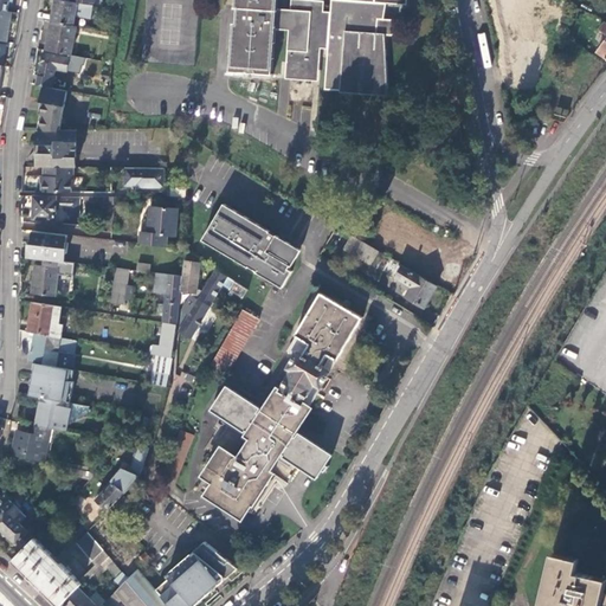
[(65,0),(56,0),(52,21),(73,25),(76,14),(90,17),(92,5),(78,2),(65,0)]
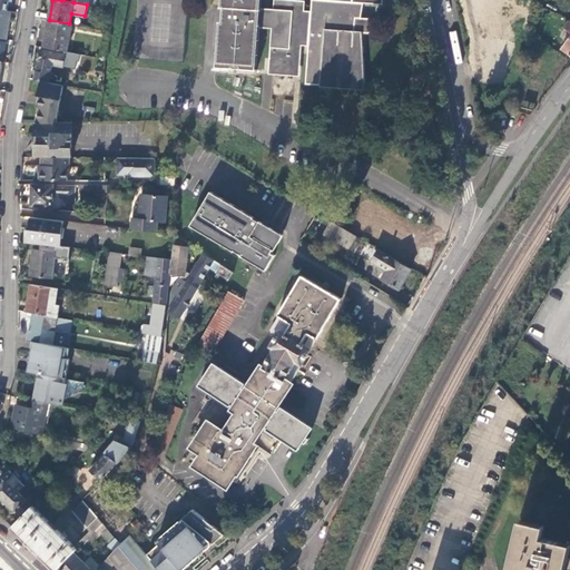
[(259,28),(262,8),(262,0),(220,0),(220,8),(224,8),(223,15),(223,22),(219,22),(216,67),(217,68),(227,68),(256,70),(259,28)]
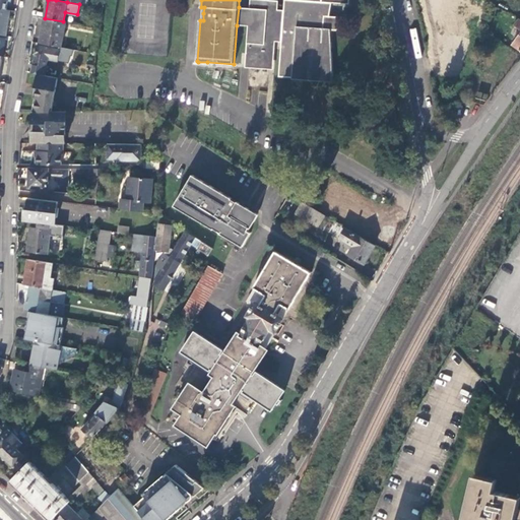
[(283,0),(283,10),(277,10),(250,8),(244,8),(239,7),(237,25),(248,25),(245,61),(245,68),(271,70),(273,70),(275,50),(275,42),(281,42),(280,51),(278,76),(291,77),(291,79),(301,79),(334,82),(333,65),(330,30),(329,15),(331,3),(349,4),(348,0),(283,0)]
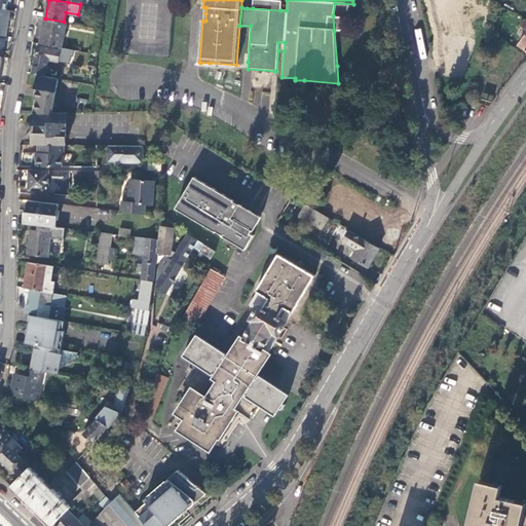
[(268,0),(253,0),(253,8),(280,10),(282,1),(273,0),(268,0)]
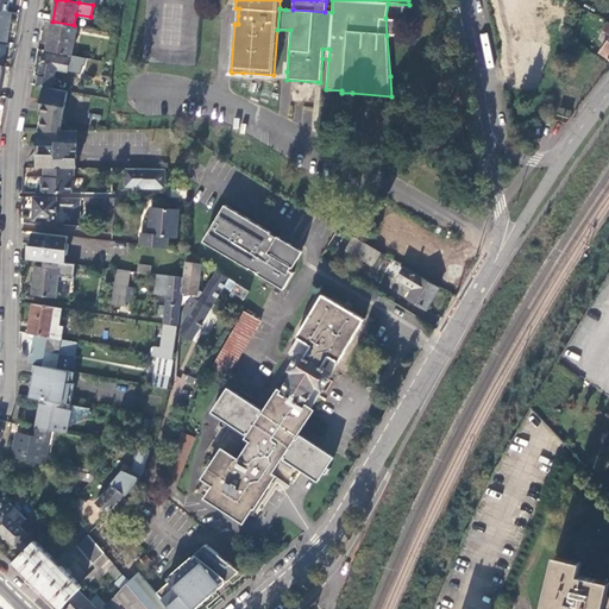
[(0,41),(6,42),(12,12),(7,12),(0,10),(0,41)]
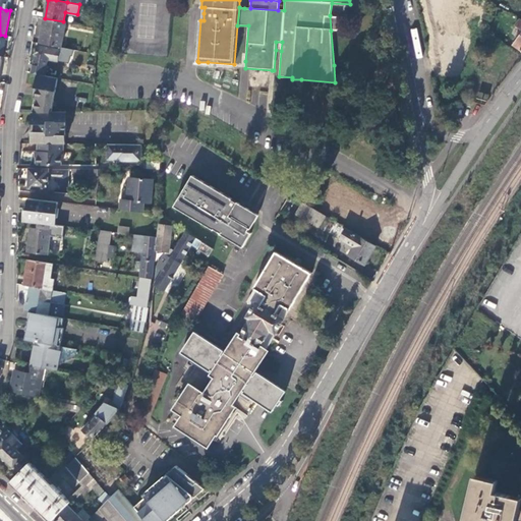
[(330,15),(331,31),(338,31),(340,16),(330,15)]
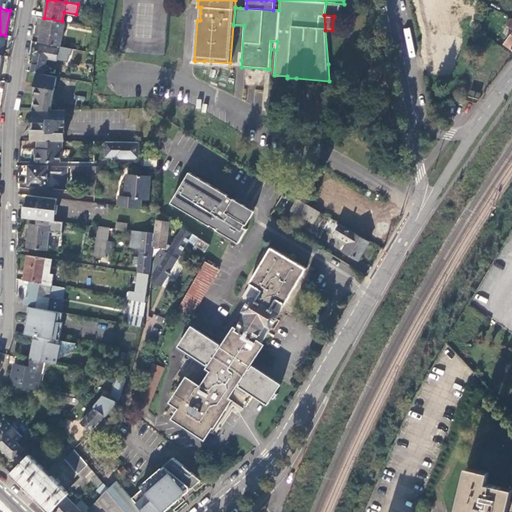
[(60,46),(65,22),(62,21),(44,18),(39,42),(58,46),(60,46)]
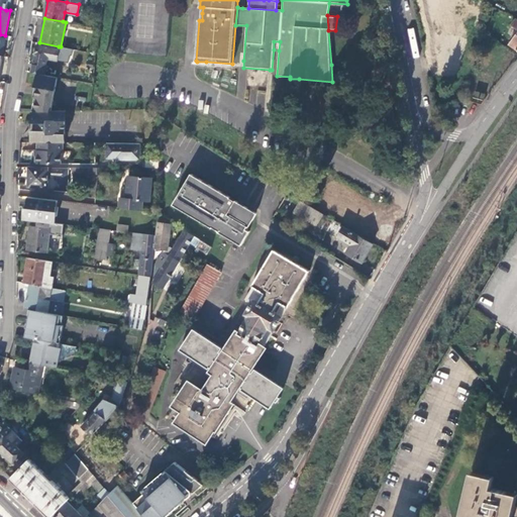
[(57,60),(59,49),(36,45),(31,73),(37,74),(42,75),(45,59),(57,61),(57,60)]
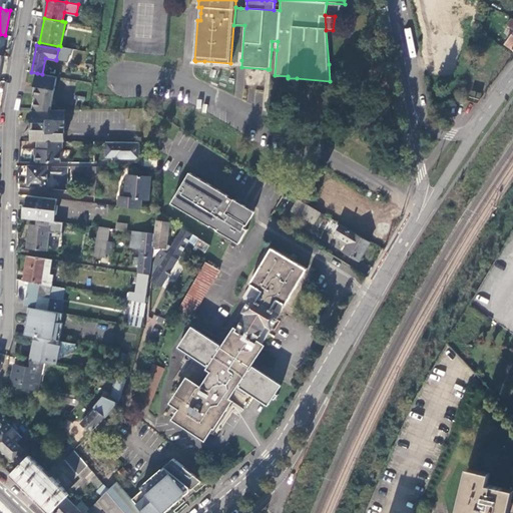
[(65,58),(67,47),(60,46),(58,46),(58,49),(56,59),(62,60),(65,58)]
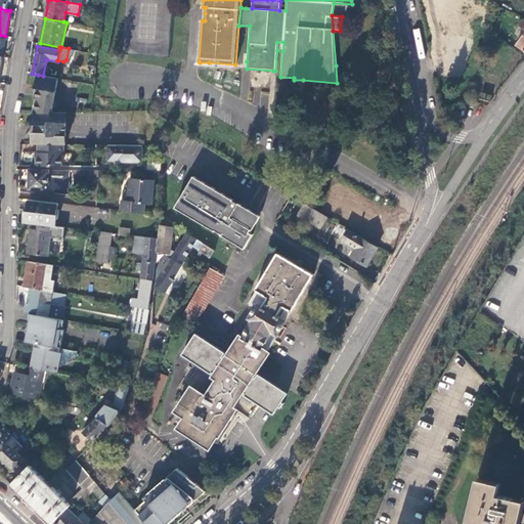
[(53,112),(59,79),(43,76),(38,75),(36,88),(38,88),(36,98),(38,99),(35,113),(53,112)]
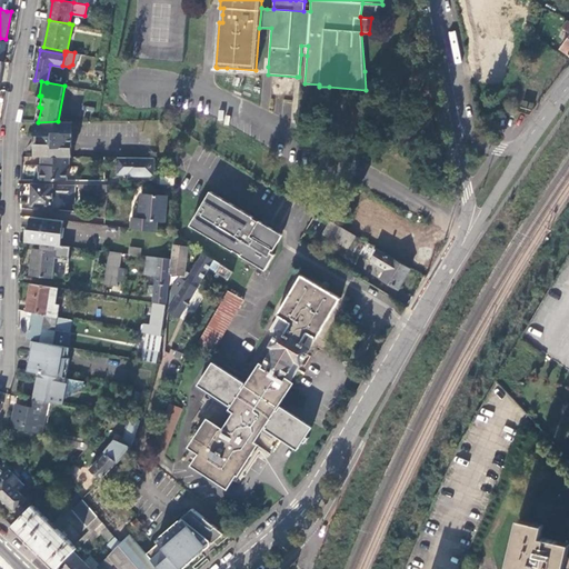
[(72,157),(72,121),(58,121),(38,122),(37,122),(36,156),(41,157),(45,157),(70,157),(72,157)]
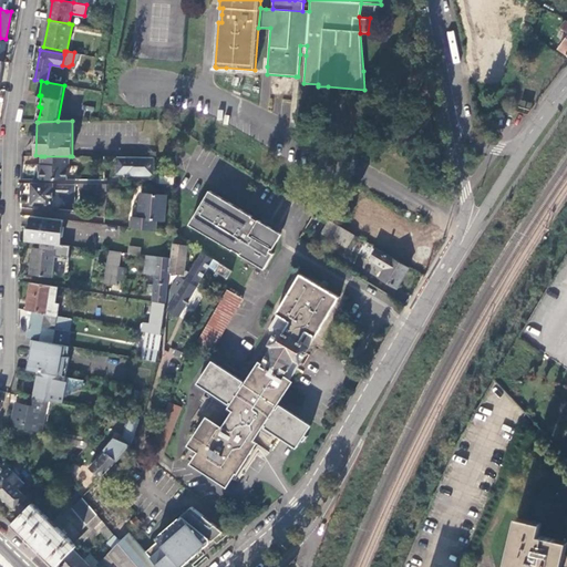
[(70,156),(44,156),(43,164),(41,164),(39,164),(38,179),(75,179),(74,165),(70,165),(70,156)]
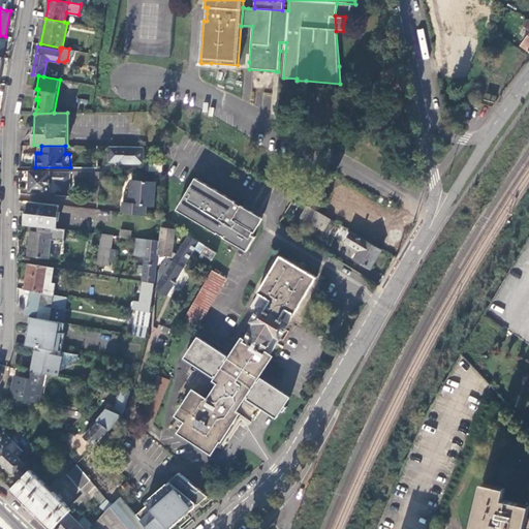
[(143,163),(143,147),(109,146),(109,162),(118,162),(143,163)]
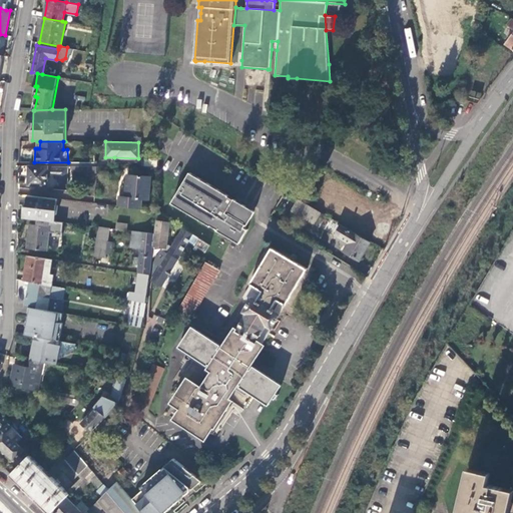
[(68,181),(68,166),(47,166),(47,167),(29,166),(28,185),(37,185),(37,189),(47,189),(48,176),(58,176),(58,181),(68,181)]
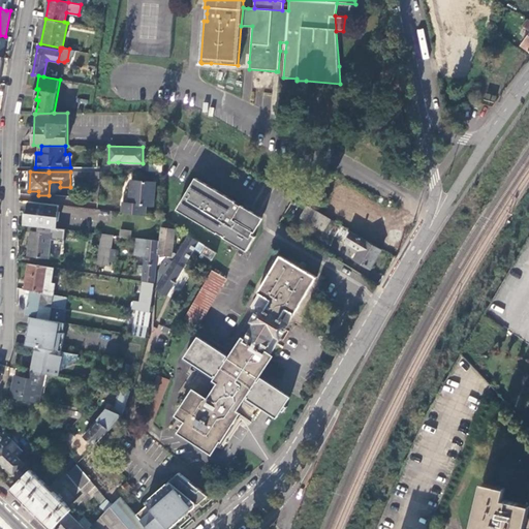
[(224,239),(248,252),(256,238),(253,236),(261,221),(242,209),(243,207),(237,204),(237,203),(197,179),(178,210),(218,235),(218,234),(225,238),(224,239)]
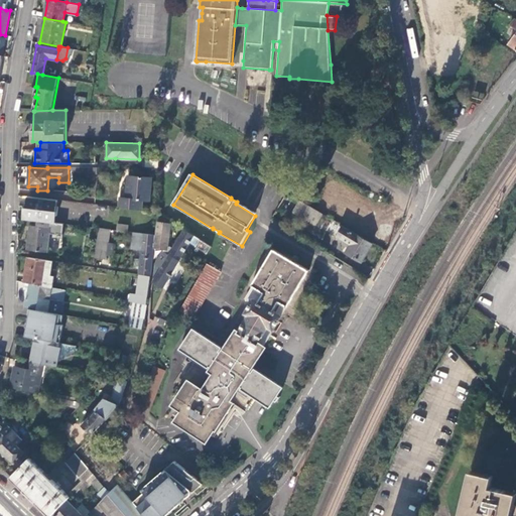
[(119,207),(141,210),(142,201),(150,201),(151,177),(128,175),(127,188),(126,198),(120,197),(119,207)]
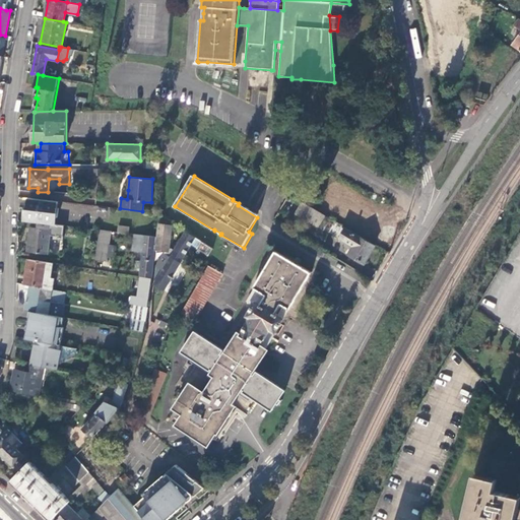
[(55,224),(58,201),(28,198),(24,220),(55,224)]
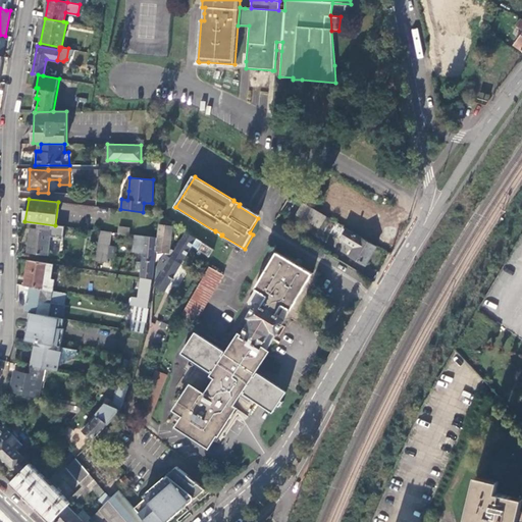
[(62,202),(60,209),(70,212),(72,205),(62,202)]
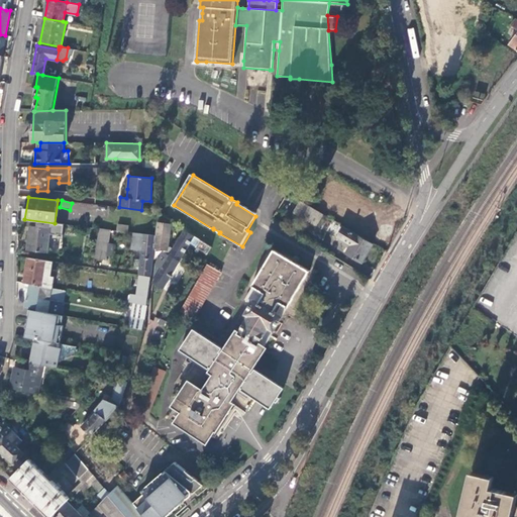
[(324,214),(300,200),(293,212),(317,226),(324,214)]
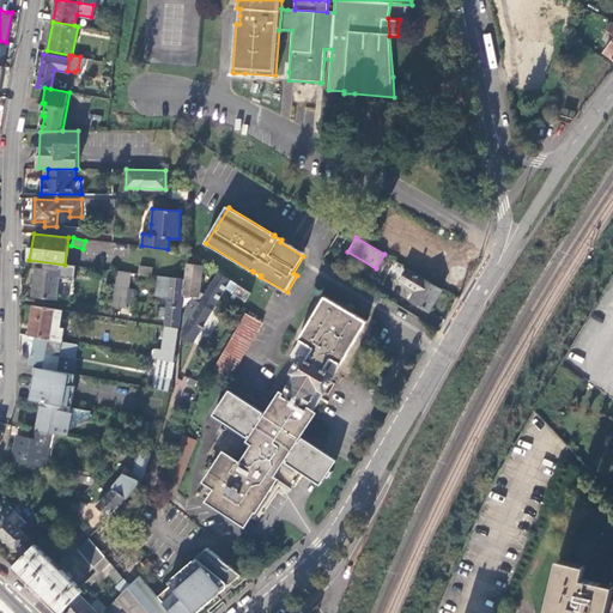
[(188,263),(183,295),(199,296),(202,266),(188,263)]
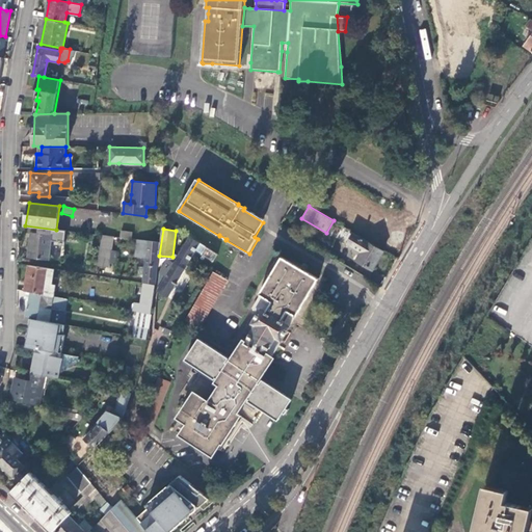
[(28,257),(50,260),(52,243),(57,244),(58,236),(31,232),(28,257)]
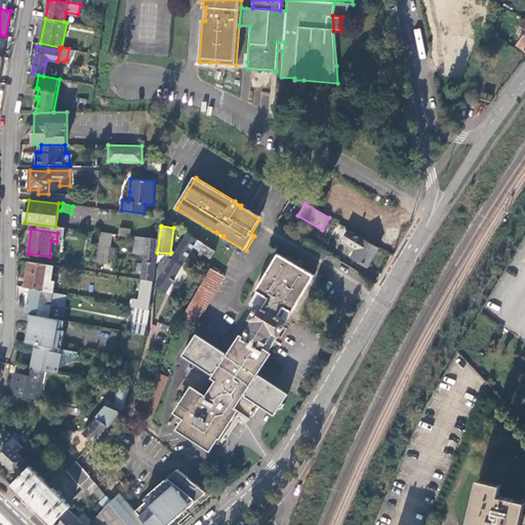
[(352,256),(368,266),(378,247),(350,230),(344,240),(350,244),(357,248),(355,251),(352,256)]
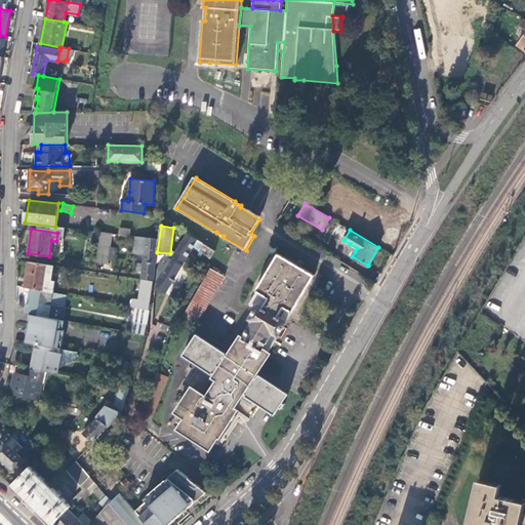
[(111,247),(113,234),(102,232),(96,261),(108,264),(109,258),(111,247)]
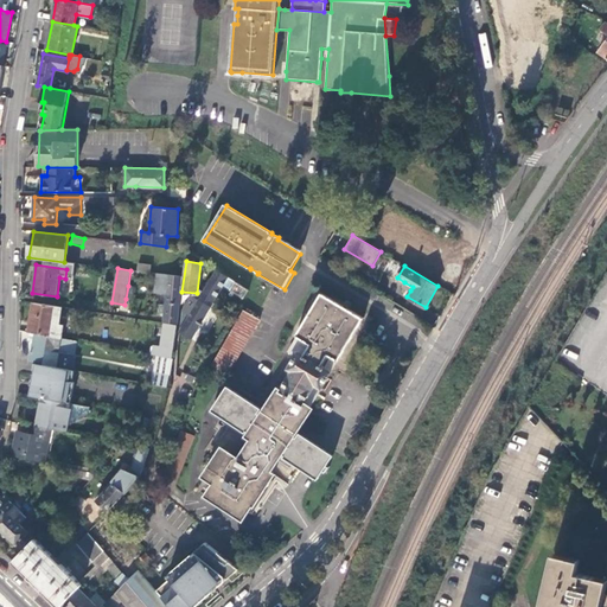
[(181,292),(184,276),(157,273),(154,292),(167,294),(166,305),(159,304),(158,311),(165,312),(164,321),(177,323),(180,291),(181,292)]
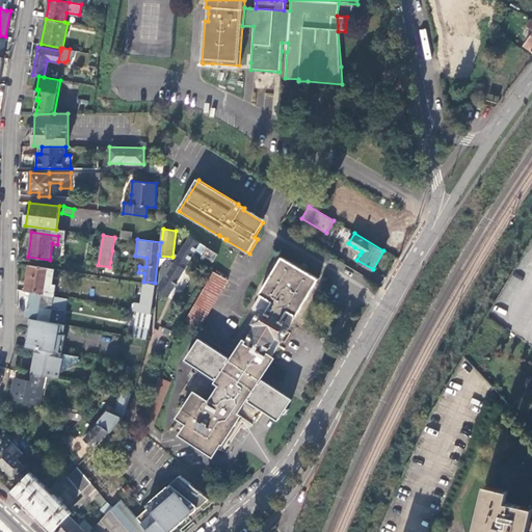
[(297,317),(297,316),(319,281),(283,258),(258,299),(265,303),(262,309),(283,321),(289,312),(297,317)]
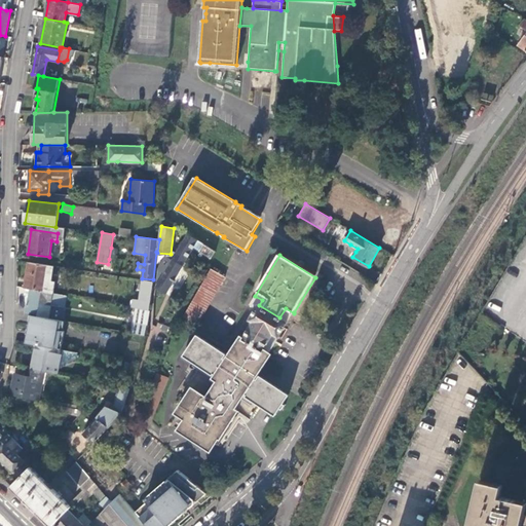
[(183,266),(168,258),(163,267),(160,273),(163,275),(156,287),(166,293),(183,266)]
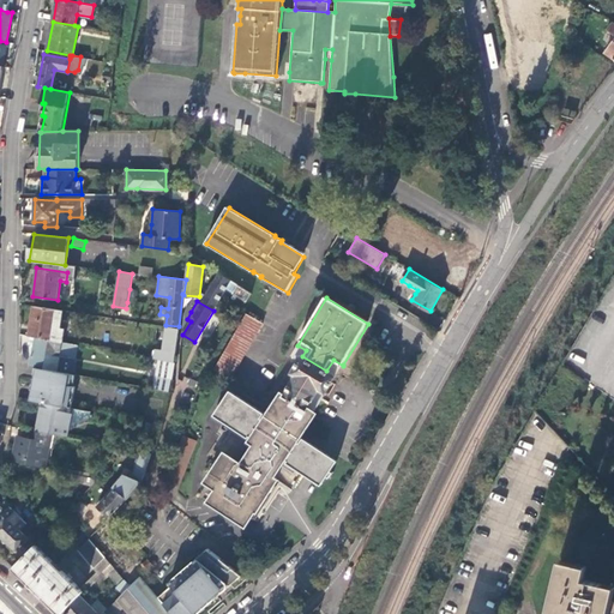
[(61,329),(62,311),(34,306),(30,336),(62,342),(65,329),(61,329)]
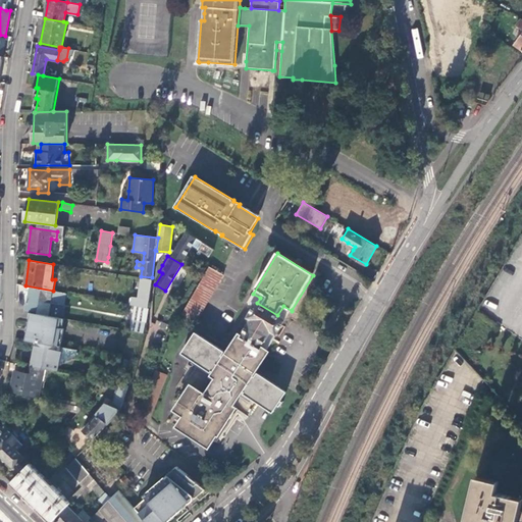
[(183,314),(197,322),(224,274),(210,266),(183,314)]
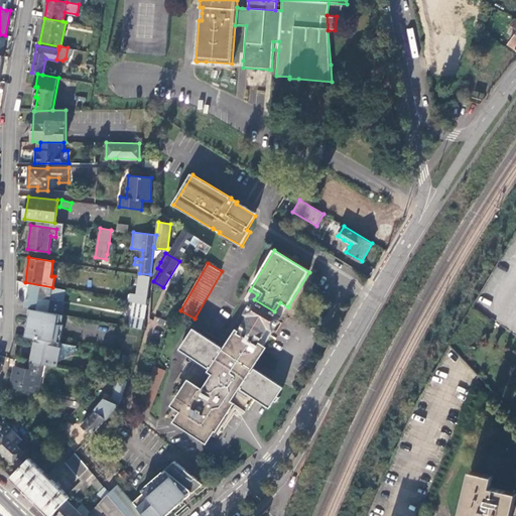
[(147,305),(150,276),(141,275),(138,295),(132,294),(130,301),(147,305)]
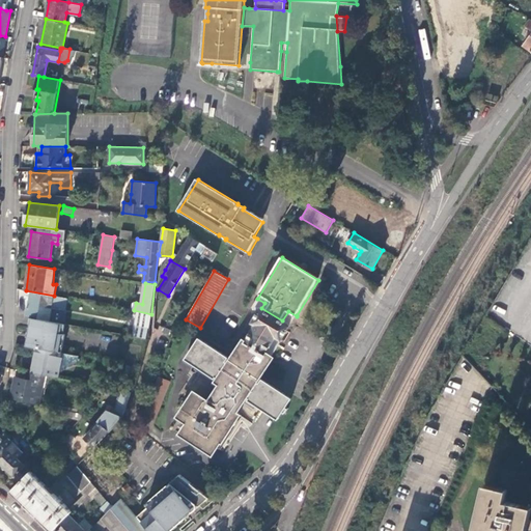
[(67,298),(54,296),(26,290),(24,298),(30,299),(26,316),(31,317),(37,318),(39,305),(52,307),(65,310),(67,298)]
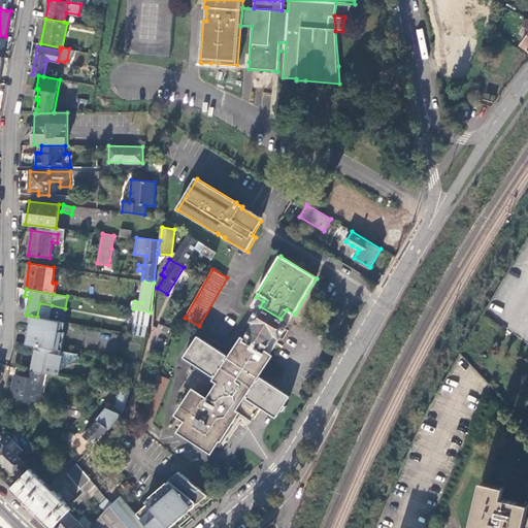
[(279,338),(289,324),(281,319),(260,306),(263,301),(256,297),(229,341),(237,347),(232,354),(231,353),(230,353),(229,353),(228,353),(227,354),(227,355),(198,335),(185,356),(217,376),(216,378),(220,382),(207,399),(193,391),(177,415),(187,421),(180,430),(211,451),(220,437),(221,437),(232,422),(233,423),(235,420),(237,418),(235,417),(238,411),(235,409),(244,395),(248,397),(246,398),(265,410),(275,418),(282,409),(282,410),(287,406),(285,404),(290,396),(277,388),(261,377),(259,380),(256,377),(271,355),(265,351),(274,334),(279,338)]
